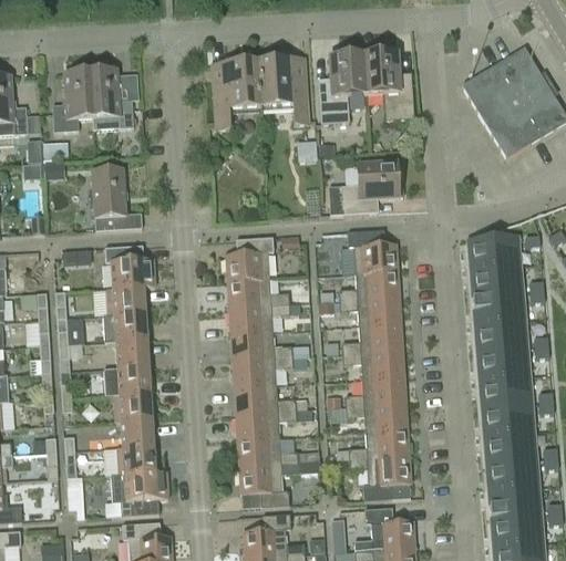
[(524,48),(462,85),(507,159),(565,123),(565,115),(554,96),(551,99),(536,75),(541,73),(524,48)]
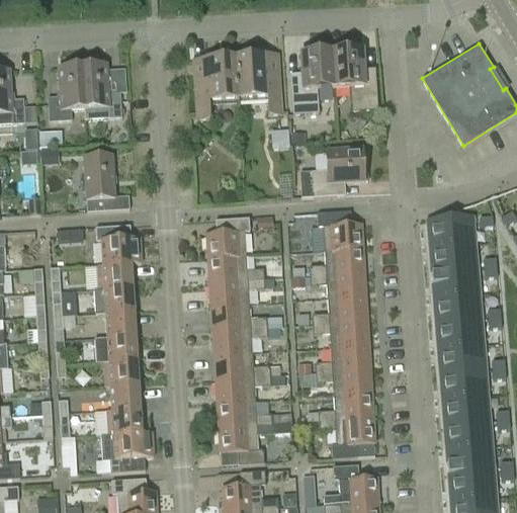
[(346,50),(332,51),(335,87),(352,85),(354,109),(379,108),(377,75),(365,76),(363,45),(346,46),(346,50)]
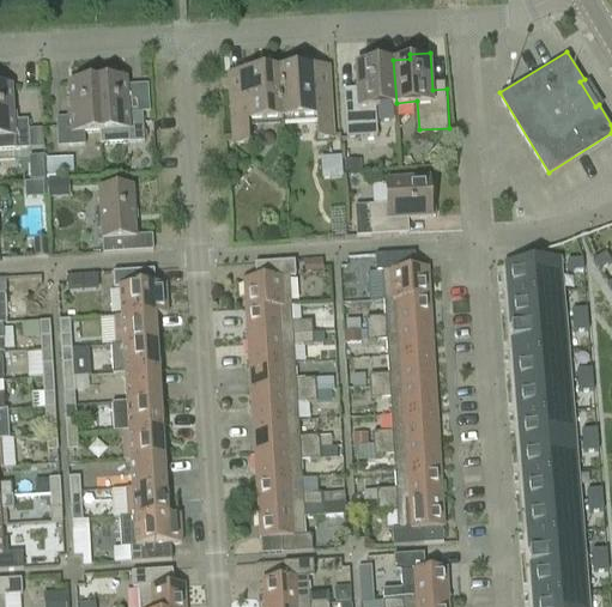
[(397,103),(393,60),(379,60),(377,56),(358,58),(361,98),(346,99),(349,134),(379,132),(377,104),(397,103)]
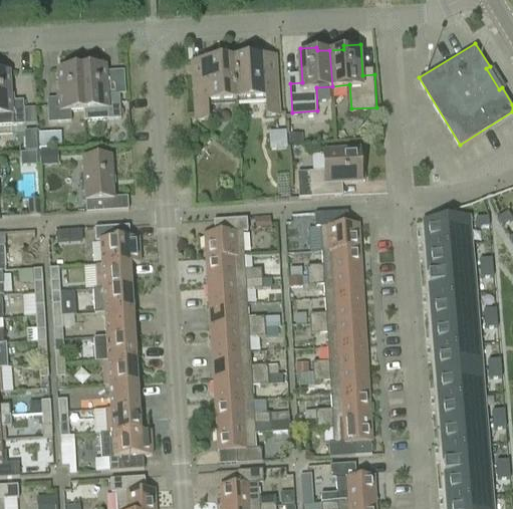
[(239,55),(234,56),(237,96),(266,94),(267,112),(281,111),(277,53),(250,55),(250,52),(239,53),(239,55)]
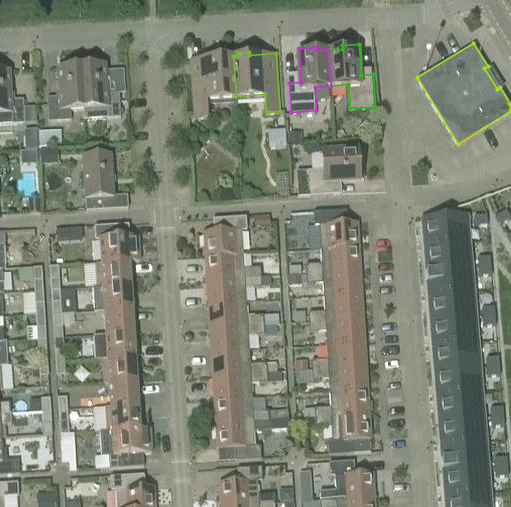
[(236,96),(233,56),(230,56),(230,53),(219,54),(219,57),(192,58),(196,117),(209,116),(208,98),(236,96)]
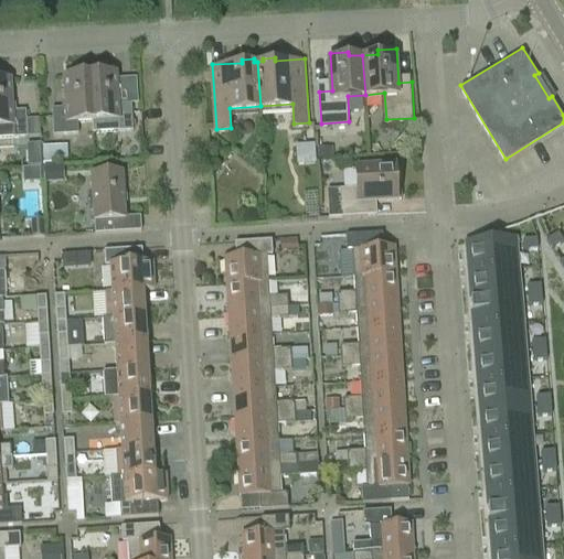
[(91,70),(93,118),(109,117),(109,128),(135,127),(132,100),(119,100),(117,68),(91,70)]
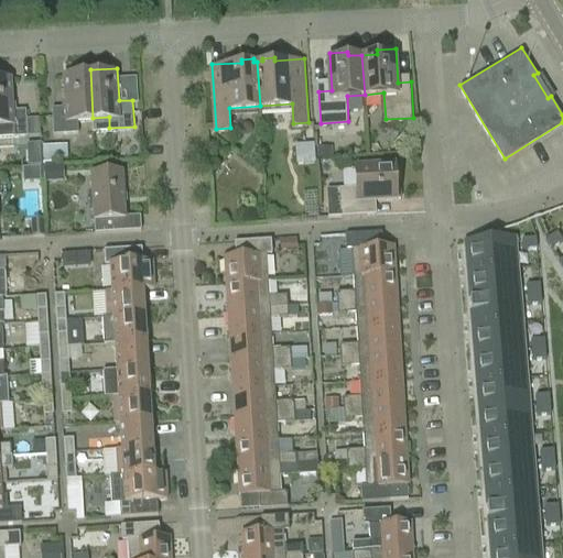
[(93,118),(90,69),(65,72),(66,104),(53,105),(55,131),(79,130),(79,118),(93,118)]
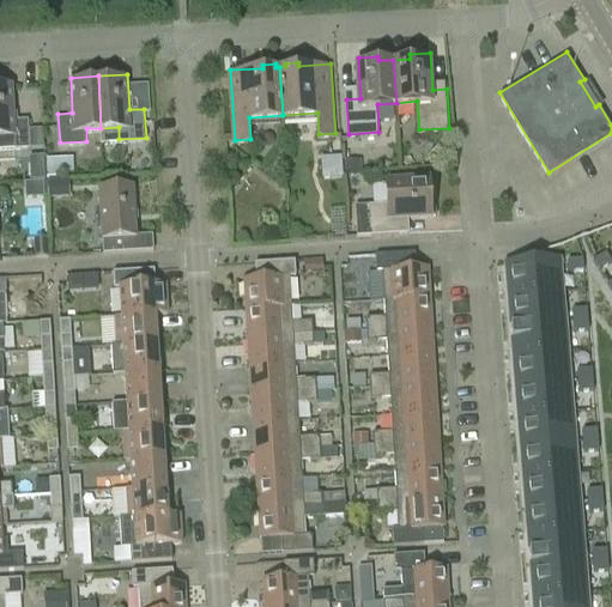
[(13,82),(0,82),(0,133),(4,134),(5,146),(31,145),(29,116),(16,116),(13,82)]
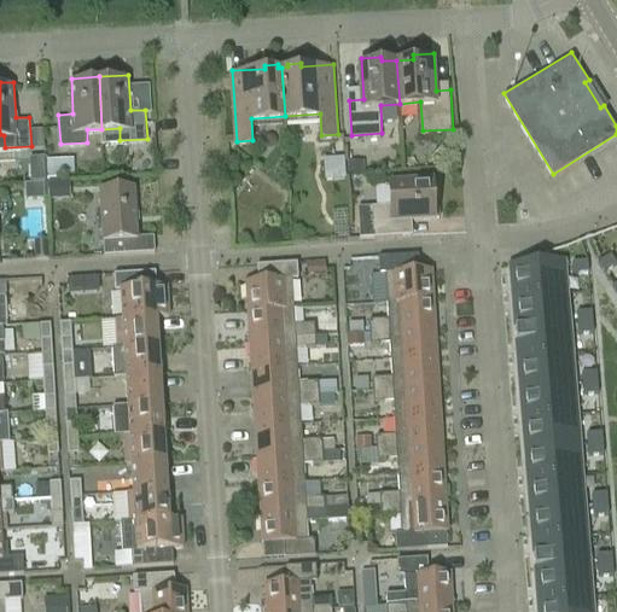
[(30,193),(48,192),(47,151),(29,152),(30,193)]
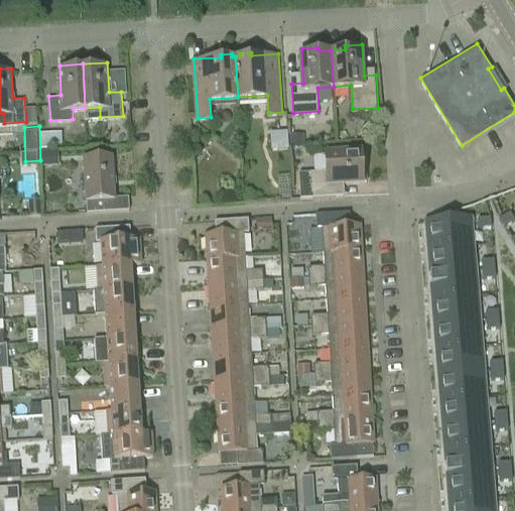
[(279,147),(288,146),(287,129),(278,130),(279,147)]
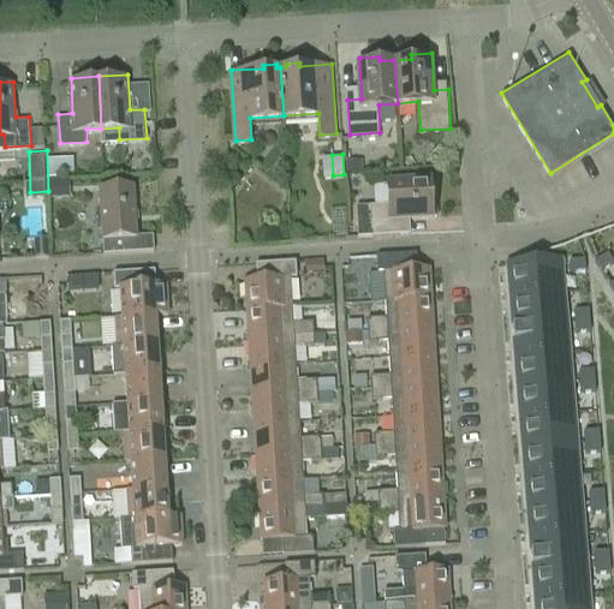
[(47,156),(47,171),(61,169),(61,156),(47,156)]
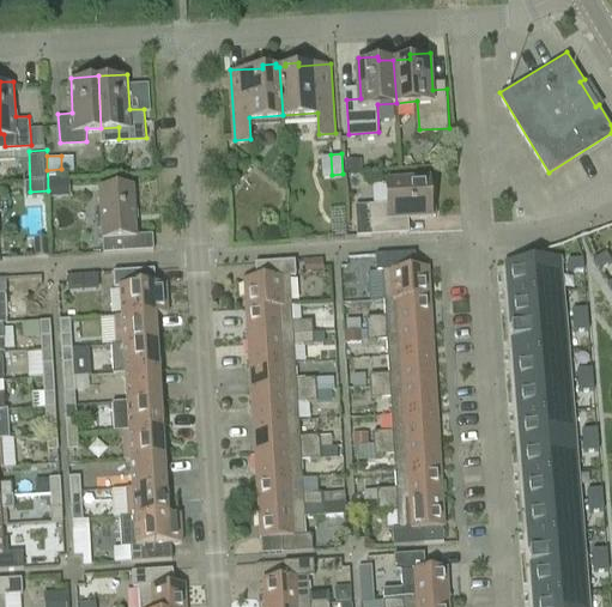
[(362,169),(361,157),(346,157),(346,169),(362,169)]
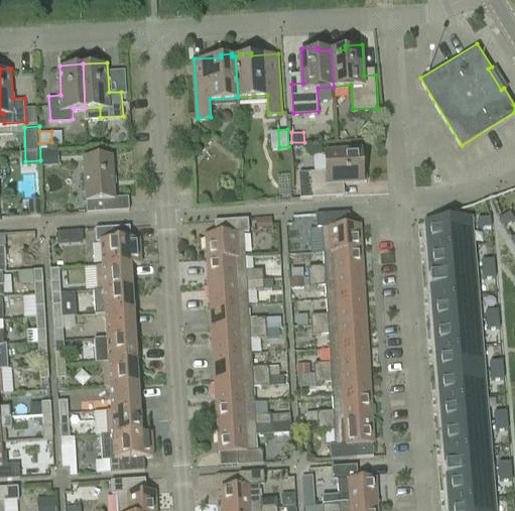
[(58,148),(40,149),(41,163),(58,163),(58,148)]
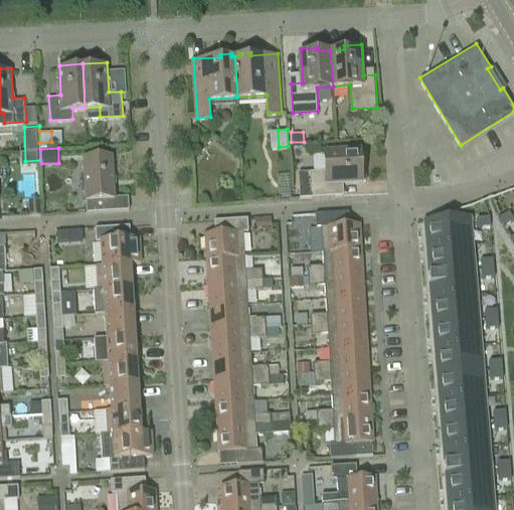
[(326,168),(300,170),(301,195),(336,193),(336,181),(367,179),(366,163),(362,163),(361,149),(325,151),(326,168)]
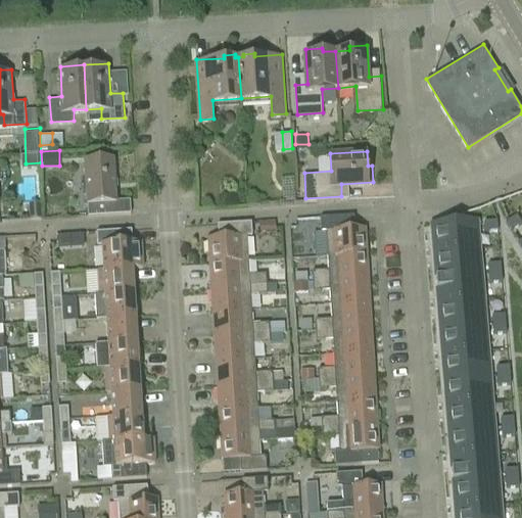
[(114,156),(86,158),(89,214),(132,210),(131,197),(117,198),(114,156)]
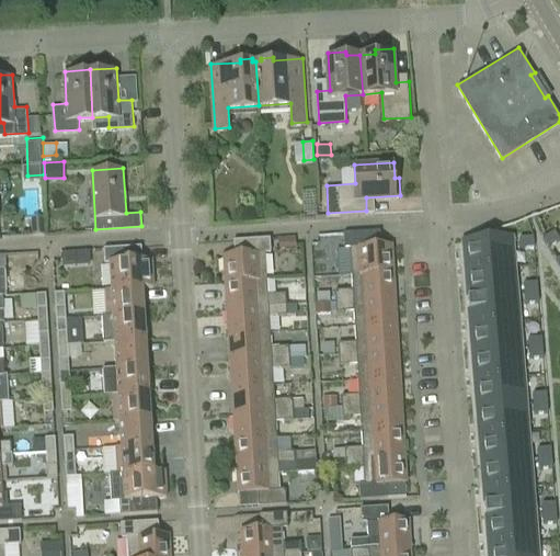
[(44,215),(31,215),(33,234),(45,233),(44,215)]
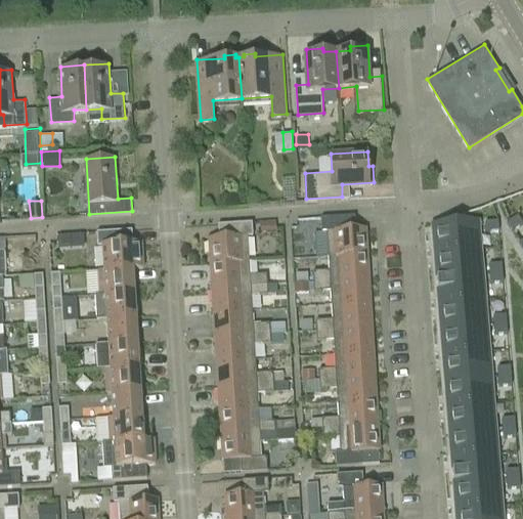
[(330,253),(368,251),(367,225),(357,226),(356,213),(322,215),(322,229),(328,228),(330,253)]
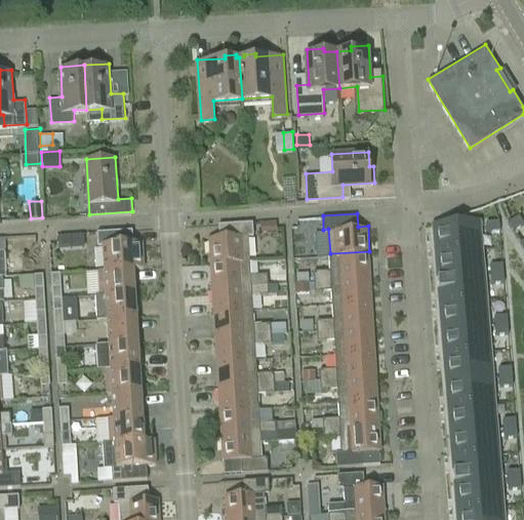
[(519,213),(509,221),(513,228),(523,223),(523,220),(519,213)]
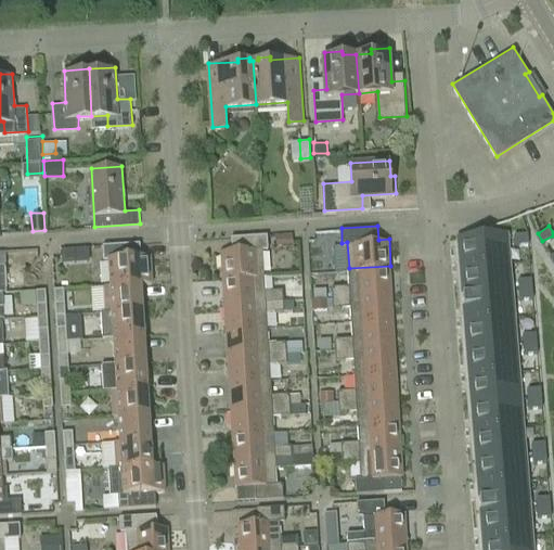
[(223,276),(266,273),(263,247),(269,247),(268,232),(232,234),(233,248),(222,250),(223,276)]
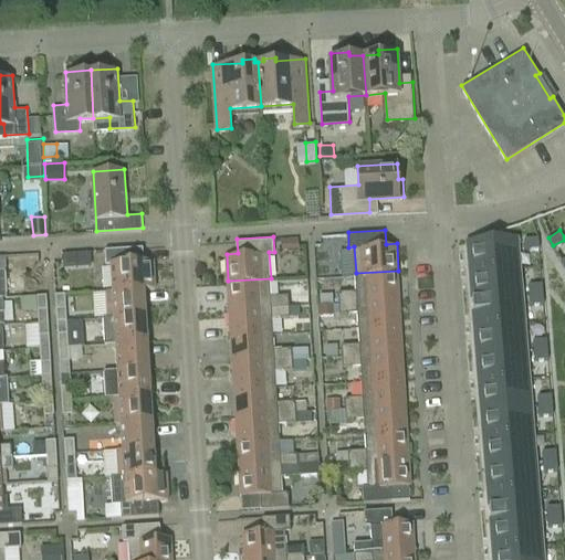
[(470,270),(520,265),(518,238),(468,241),(470,270)]
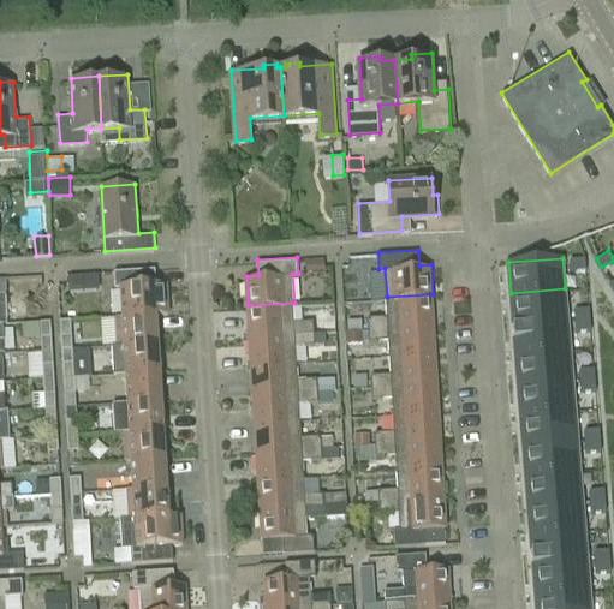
[(585,261),(571,262),(572,272),(586,270),(585,261)]
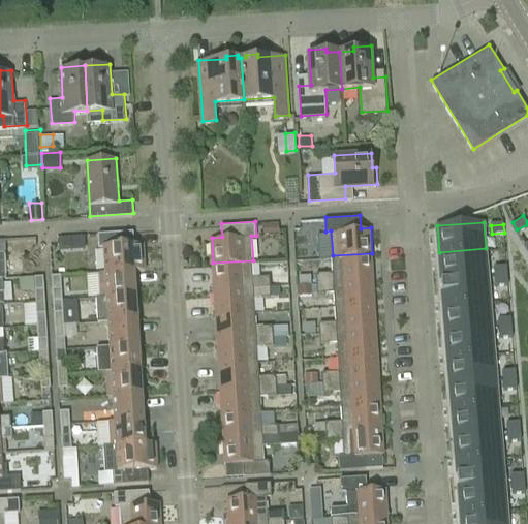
[(134,269),(135,269),(146,268),(144,242),(135,242),(134,229),(98,232),(99,245),(104,245),(106,270),(134,268),(134,269)]
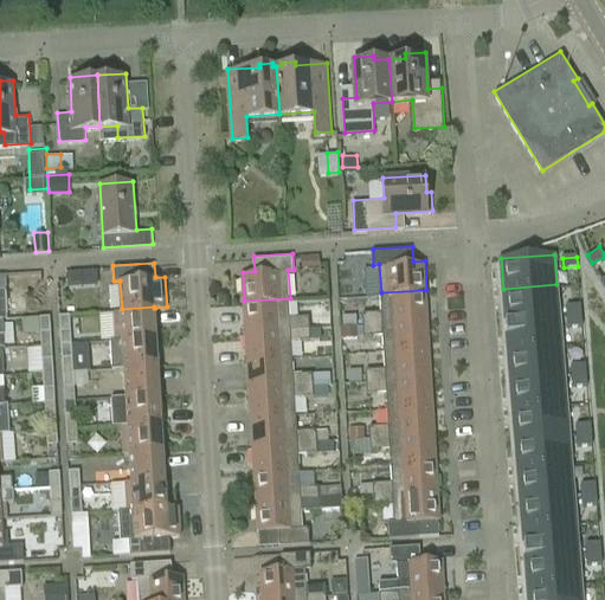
[(506,318),(559,314),(557,284),(503,289),(506,318)]
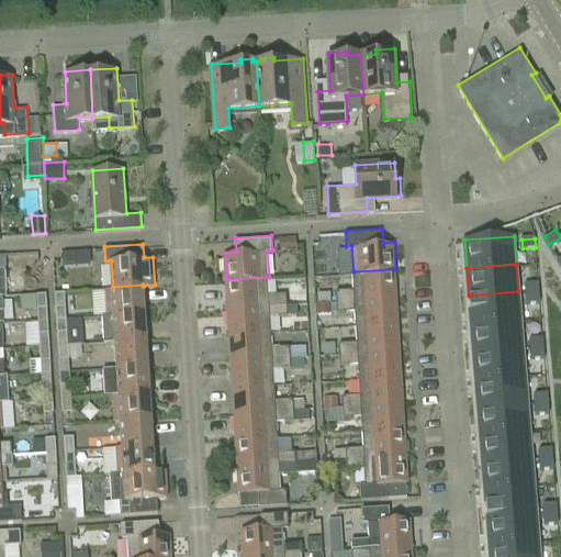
[(395,269),(354,271),(355,287),(337,288),(337,299),(397,294),(395,269)]
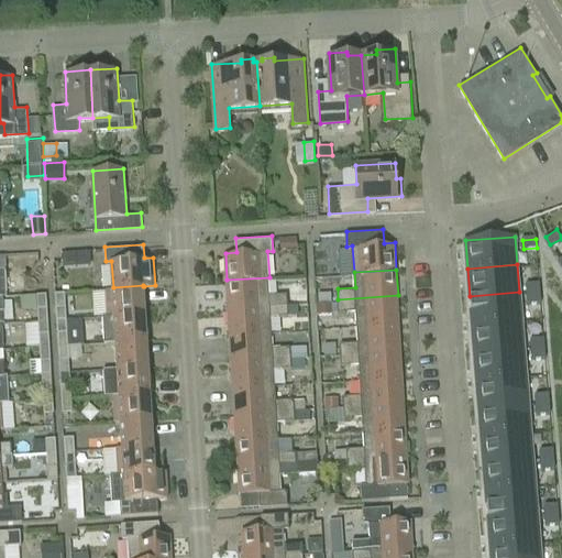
[(271,293),(270,277),(227,280),(229,306),(288,302),(288,292),(271,293)]
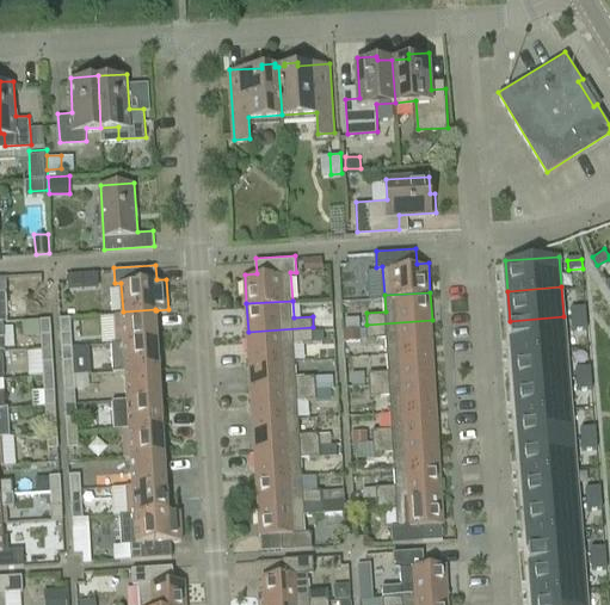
[(585,304),(571,306),(572,316),(586,315),(585,304)]
